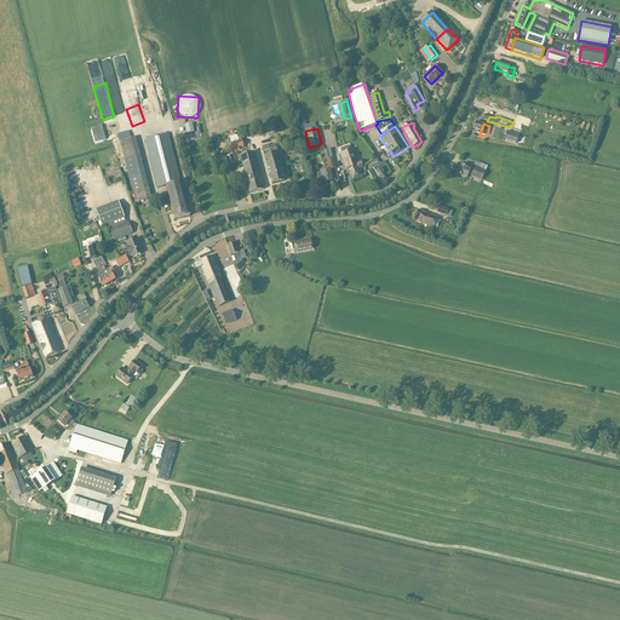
[(507,132),(504,139),(516,143),(518,136),(507,132)]
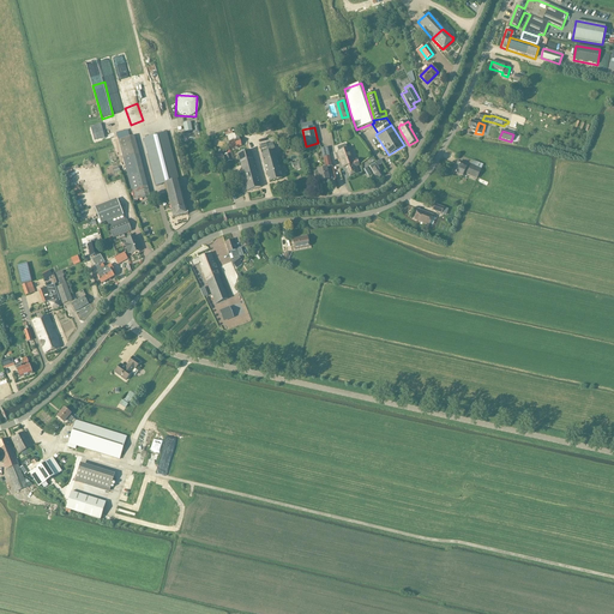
[(164,184),(179,180),(167,132),(144,138),(156,186),(164,184)]
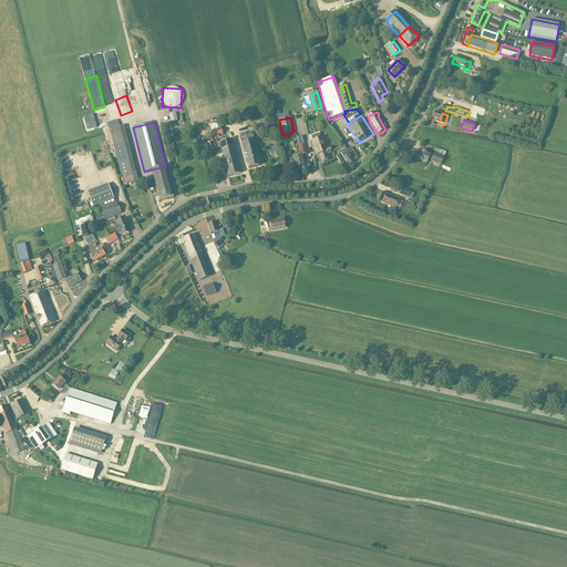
[(109,130),(124,186),(138,183),(124,125),(109,130)]
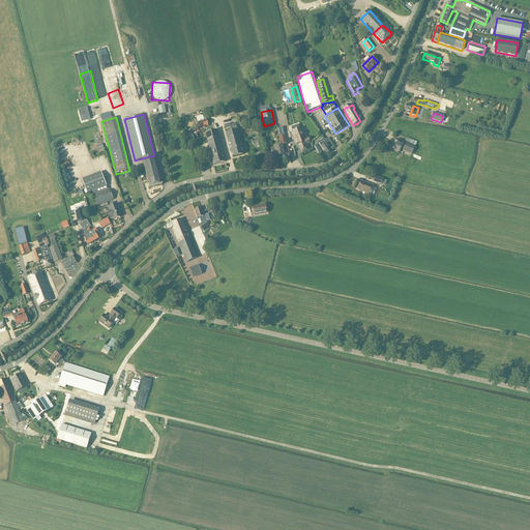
[(201,117),(197,118),(200,129),(206,127),(208,126),(207,121),(204,121),(203,117),(201,117)]
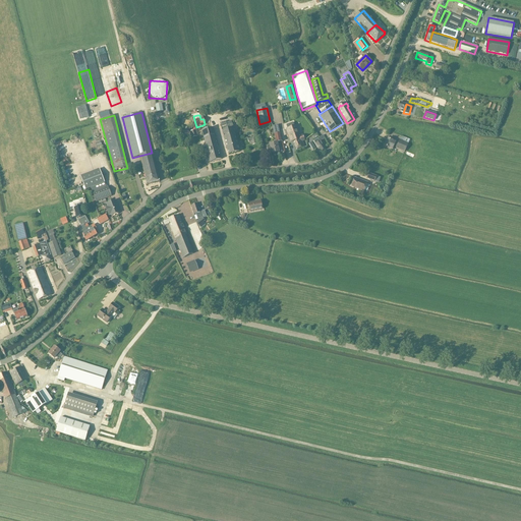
[(220,123),(222,131),(225,143),(231,141),(231,143),(235,141),(237,140),(233,128),(232,124),(227,125),(226,122),(220,123)]
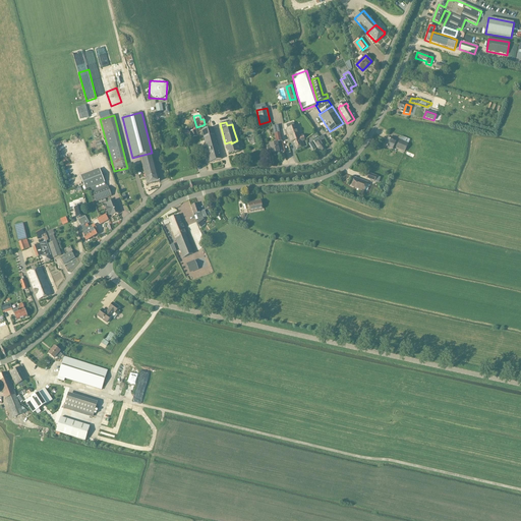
[(286,130),(290,140),(291,143),(294,142),(296,150),(304,147),(302,141),(304,140),(301,131),(300,131),(298,125),(286,130)]
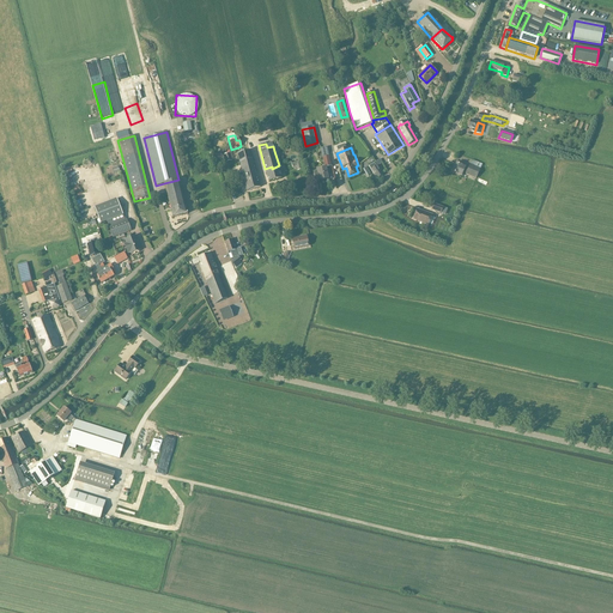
[(321,150),(325,167),(326,167),(326,168),(332,167),(328,149),(321,150)]
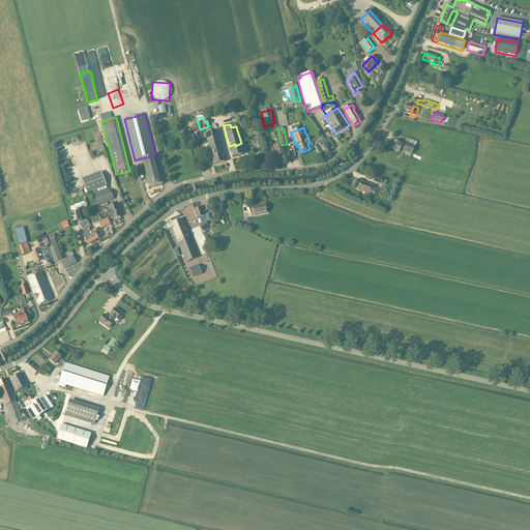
[(205,134),(208,142),(218,139),(216,130),(205,134)]
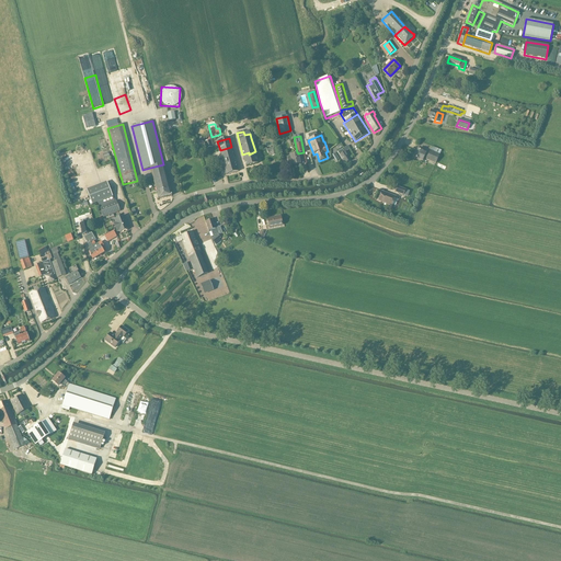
[(231,147),(220,150),(226,171),(225,172),(225,173),(226,173),(227,175),(238,172),(231,147)]
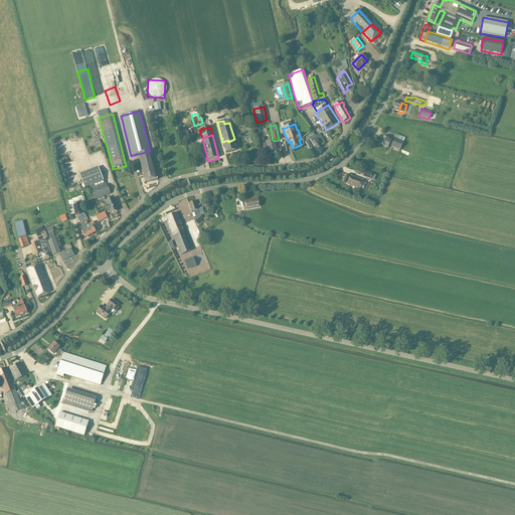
[(252,136),(245,138),(245,141),(249,141),(250,144),(253,143),(252,136)]
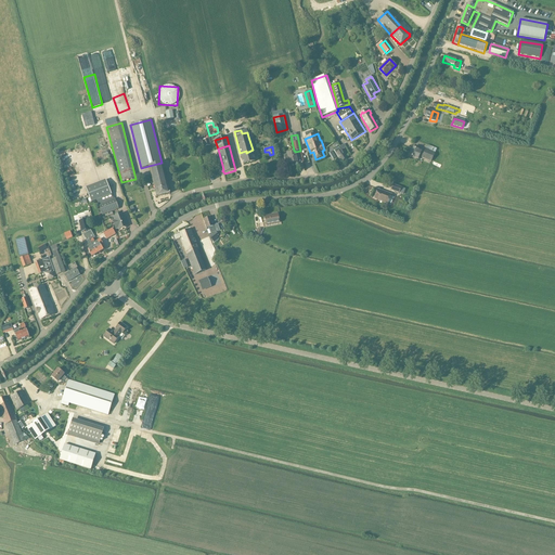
[(334,151),(336,154),(340,163),(347,159),(341,151),(340,151),(339,147),(334,151)]
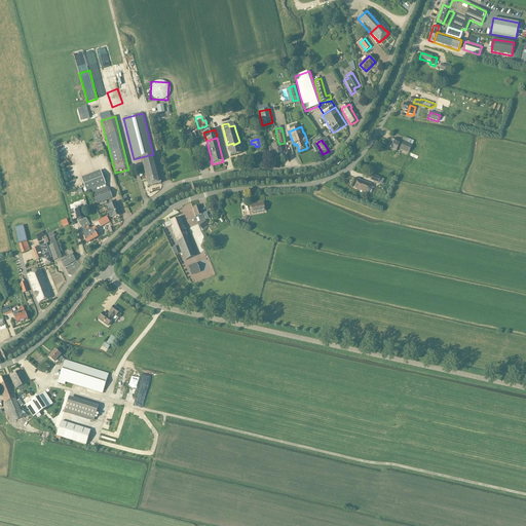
[(396,151),(398,149),(409,154),(412,145),(404,141),(402,145),(391,140),(387,147),(396,151)]
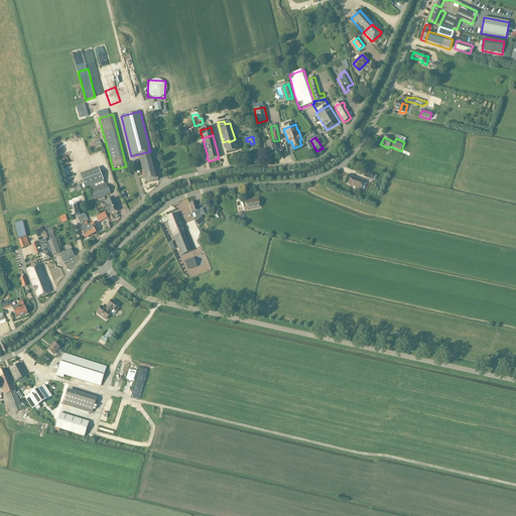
[(229,140),(223,142),(226,153),(237,150),(235,139),(233,140),(229,142),(229,140)]
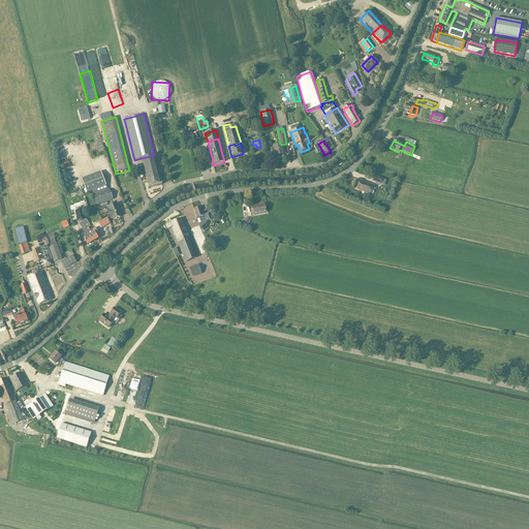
[(281,144),(280,144),(278,144),(278,146),(274,147),(274,148),(271,149),(272,155),(275,154),(276,156),(283,155),(281,146),(281,145),(281,144)]
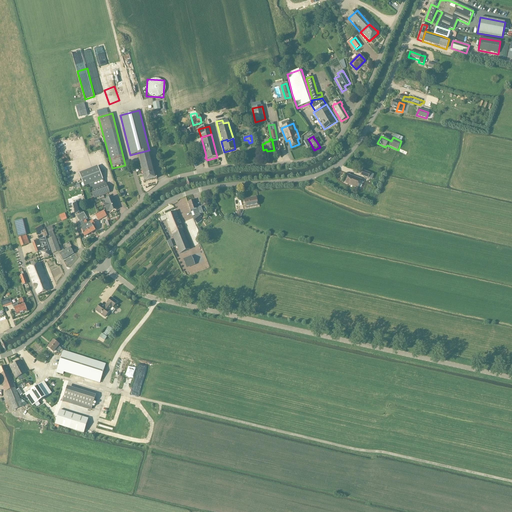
[(143,176),(155,173),(149,150),(137,153),(143,176)]
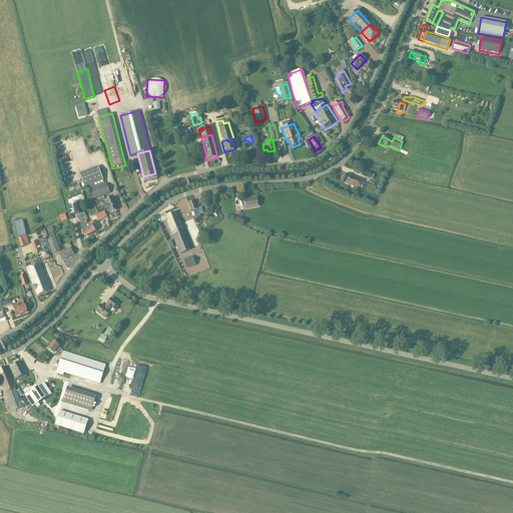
[(79,173),(84,187),(103,180),(98,166),(79,173)]
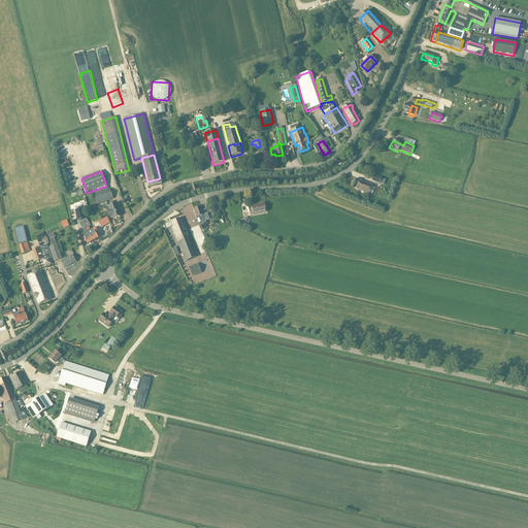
[(380,184),(382,179),(382,178),(373,175),(371,180),(380,184)]
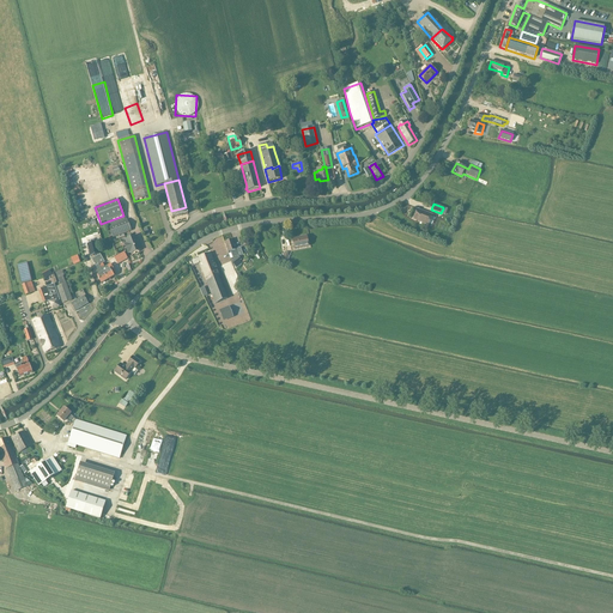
[(188,214),(186,207),(171,211),(173,218),(188,214)]
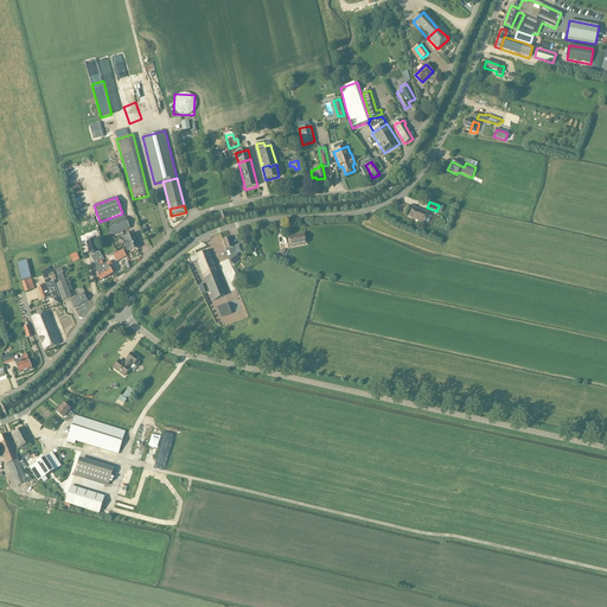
[(413,208),(410,213),(409,217),(425,223),(428,213),(413,208)]
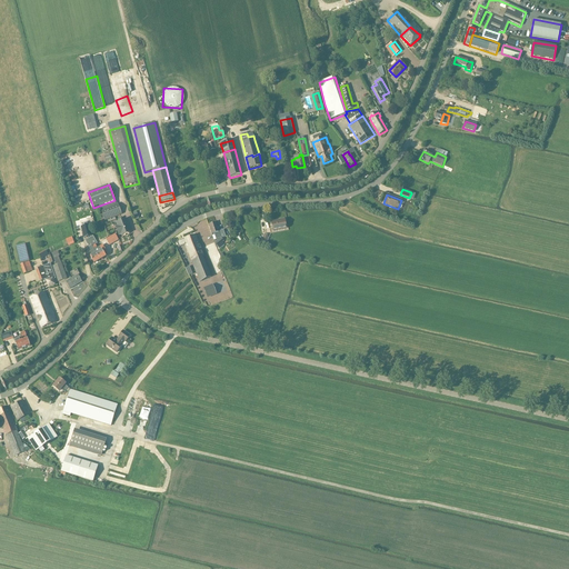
[(105,221),(122,215),(118,205),(101,210),(105,221)]
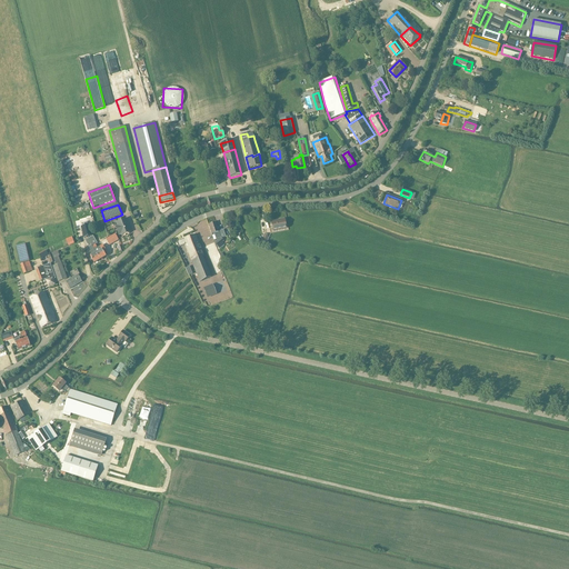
[(116,227),(119,235),(121,233),(122,236),(130,232),(128,227),(128,228),(125,220),(116,223),(117,226),(116,227)]
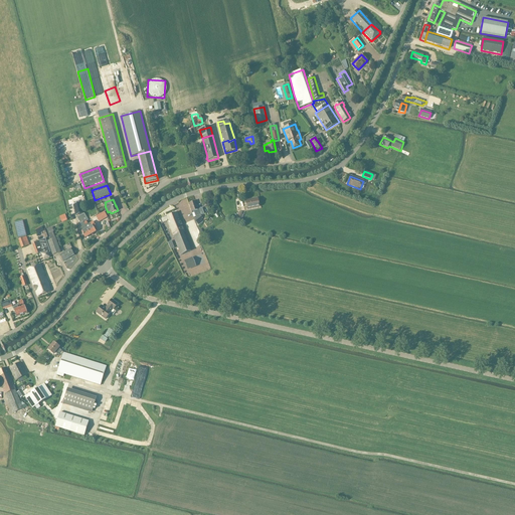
[(181,212),(189,210),(187,203),(188,202),(187,199),(178,201),(181,212)]
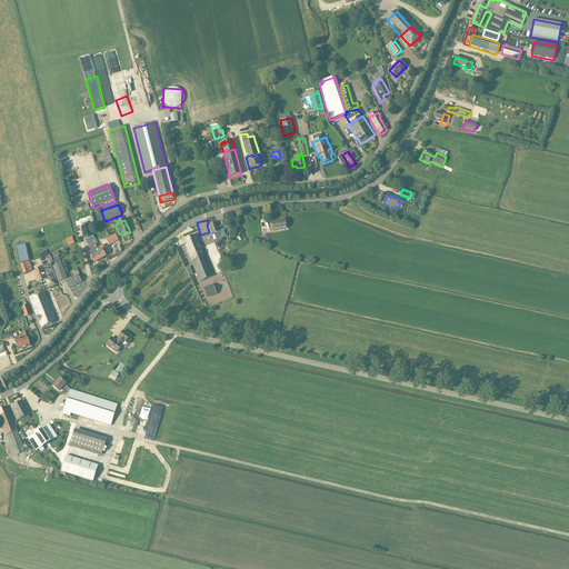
[(285,220),(271,222),(273,231),(287,228),(285,220)]
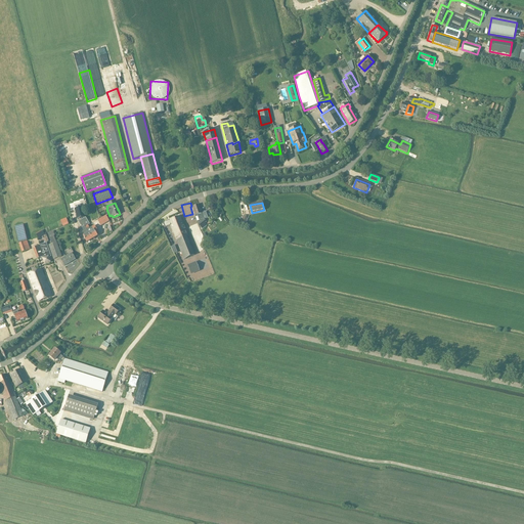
[(199,221),(204,219),(208,218),(206,212),(202,213),(199,206),(192,208),(194,216),(197,215),(199,221)]
